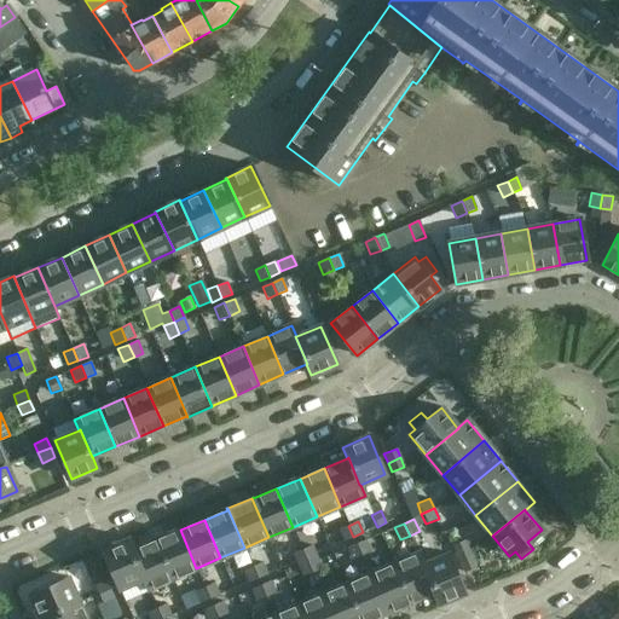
[(339,530),(343,541),(353,537),(348,526),(339,530)]
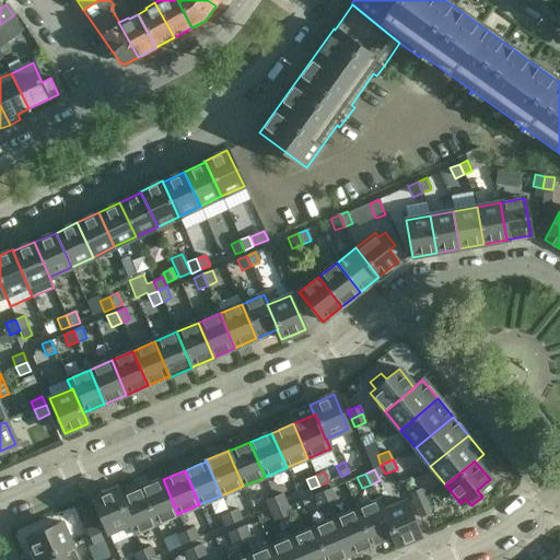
[(163,479),(141,489),(156,523),(177,514),(163,479)]
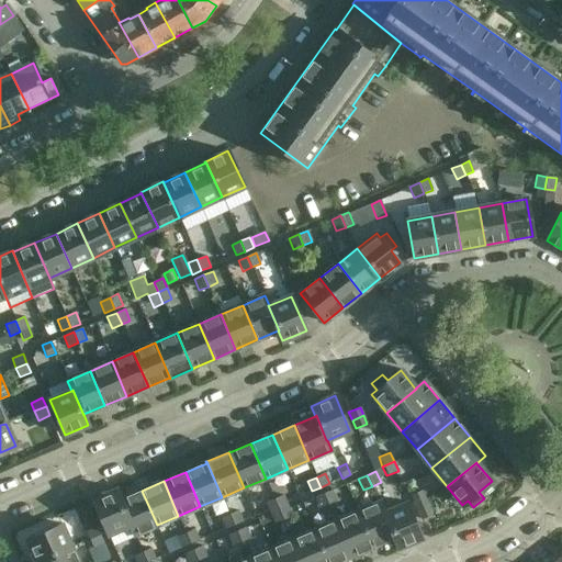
[(121,499),(116,490),(93,499),(108,535),(130,525),(131,525),(120,499),(121,499)]
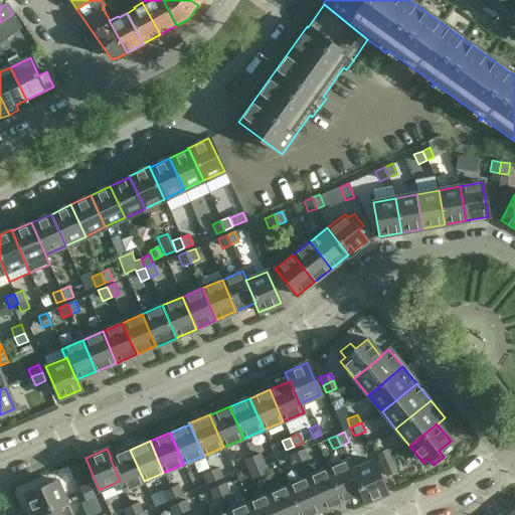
[(309,458),(305,449),(297,453),(301,462),(309,458)]
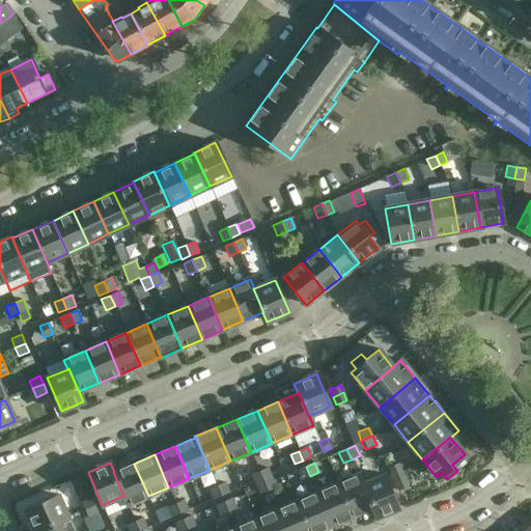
[(148,496),(134,464),(114,472),(113,472),(123,496),(122,496),(127,505),(148,496)]
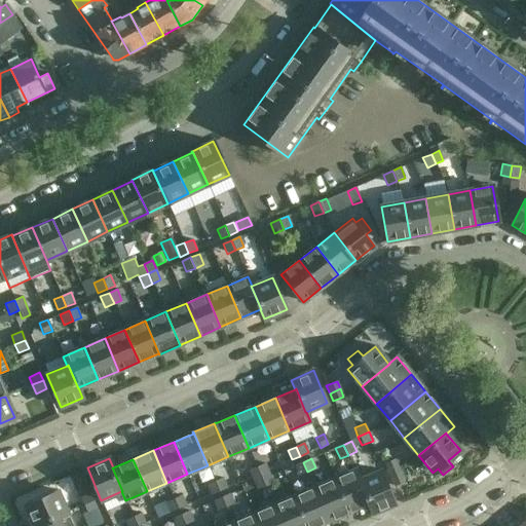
[(393,459),(383,464),(390,479),(401,474),(393,459)]
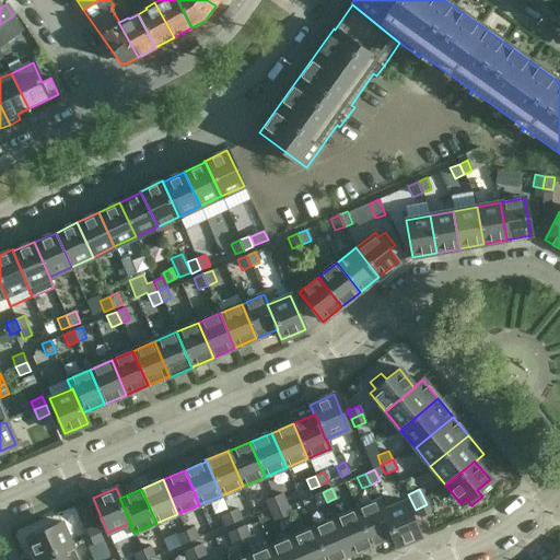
[(287,503),(281,492),(272,497),(278,508),(287,503)]
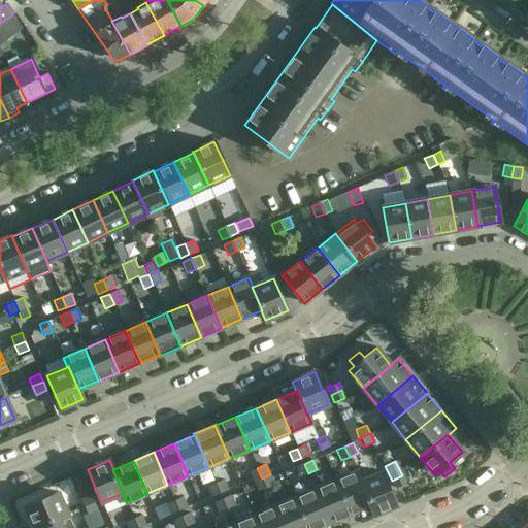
[(295,467),(300,477),(308,473),(304,464),(295,467)]
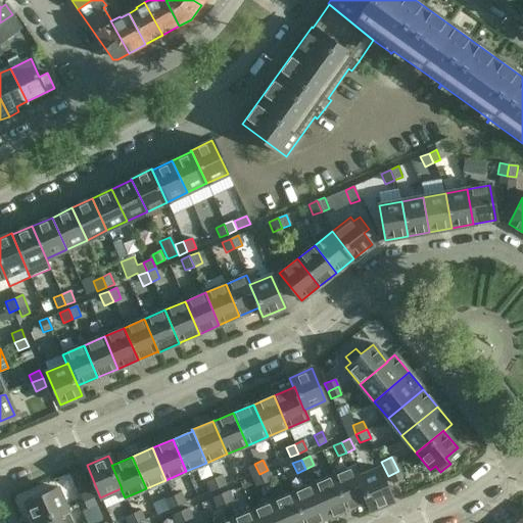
[(246,468),(250,478),(259,474),(254,464),(246,468)]
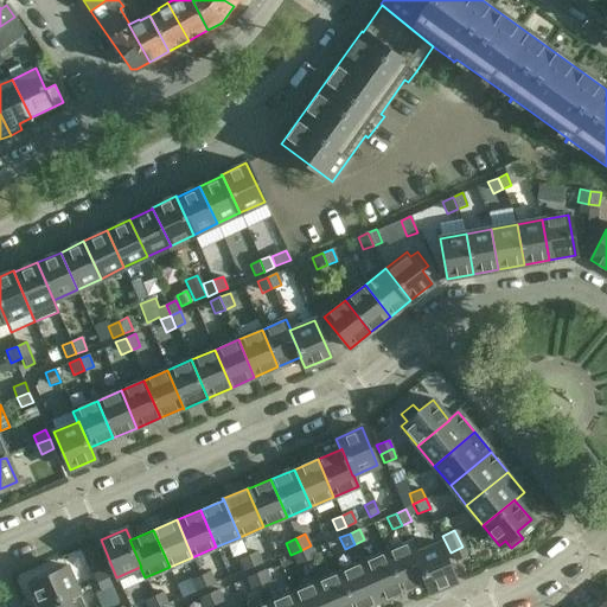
[(78,549),(88,569),(101,563),(91,543),(78,549)]
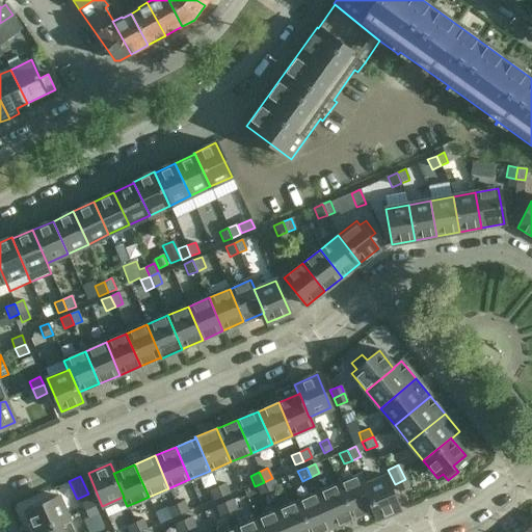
[(352,517),(372,509),(373,509),(364,485),(361,476),(339,485),(352,517)]
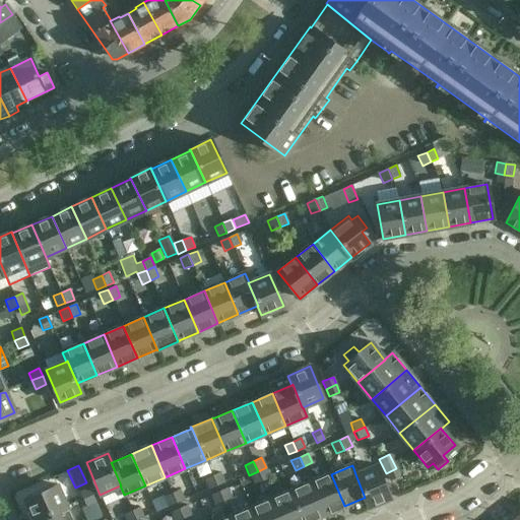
[(364,498),(368,507),(390,498),(376,465),(355,474),(365,498),(364,498)]
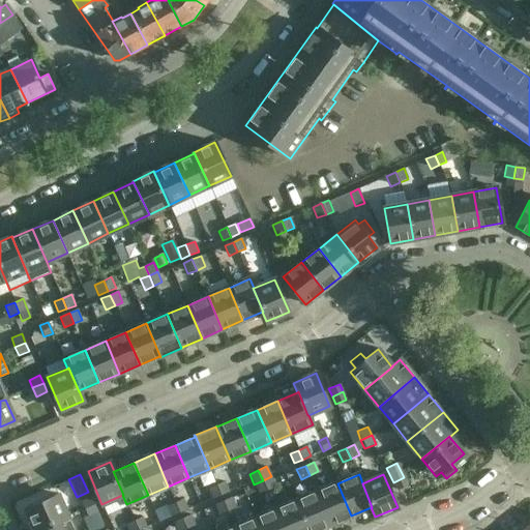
[(275,487),(271,476),(263,480),(267,490),(275,487)]
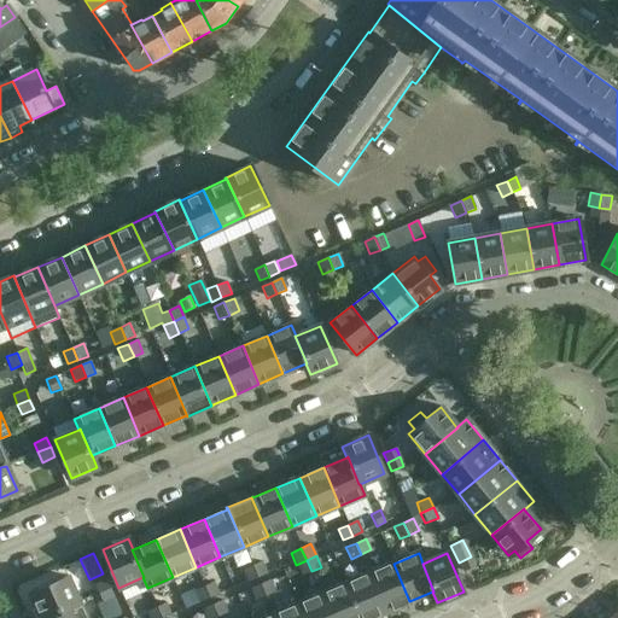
[(464,572),(476,566),(471,557),(459,563),(464,572)]
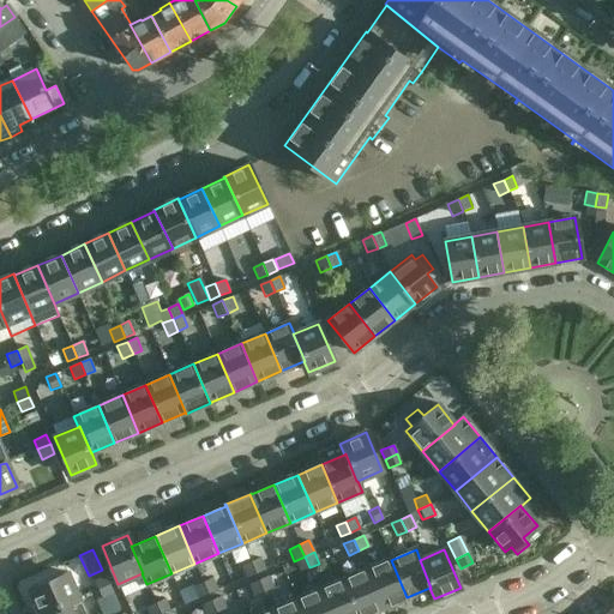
[(294,561),(300,572),(309,567),(305,557),(294,561)]
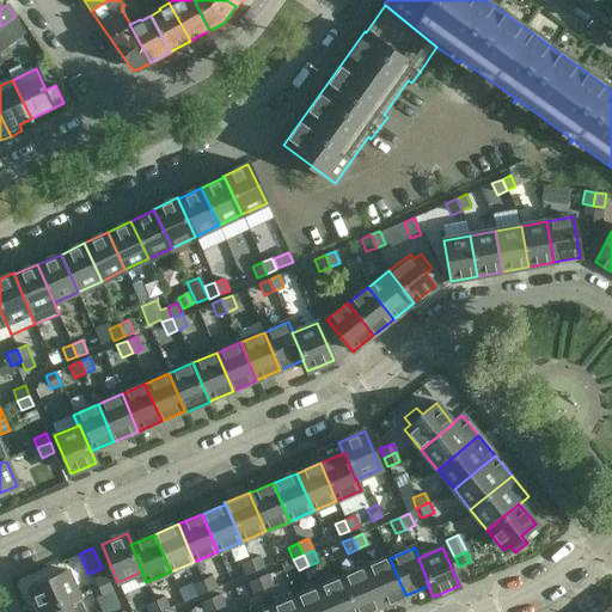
[(264,568),(259,556),(250,560),(255,571),(264,568)]
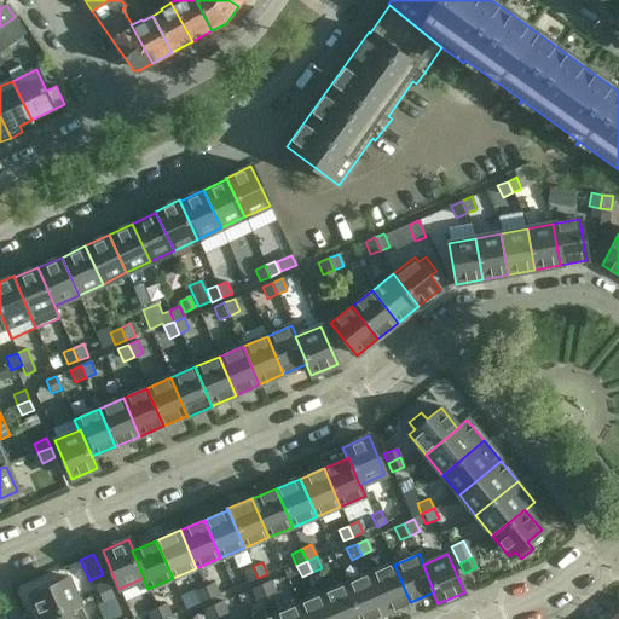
[(394,565),(370,574),(387,613),(410,602),(394,565)]
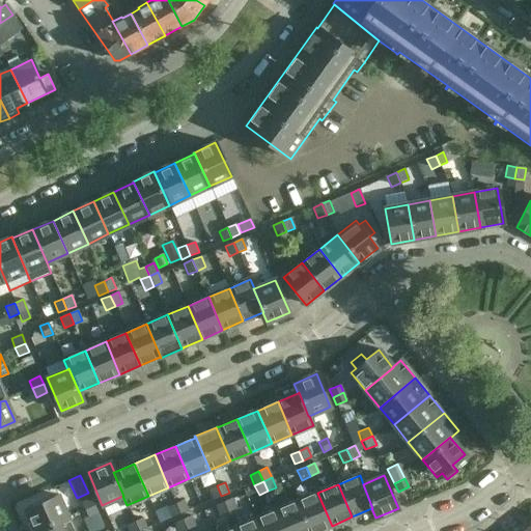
[(207,490),(212,500),(221,496),(217,485),(207,490)]
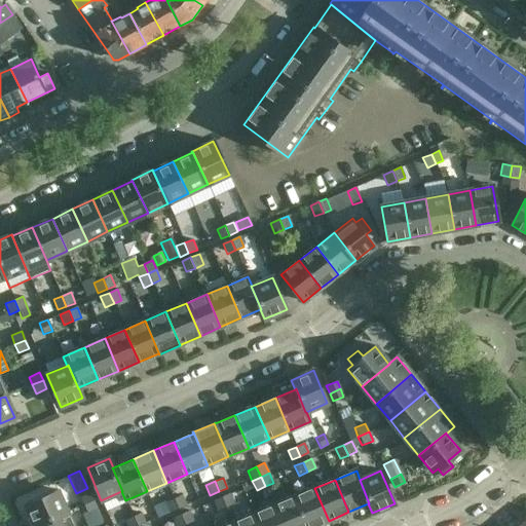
[(314,488),(294,497),(306,525),(315,525),(329,521),(314,488)]
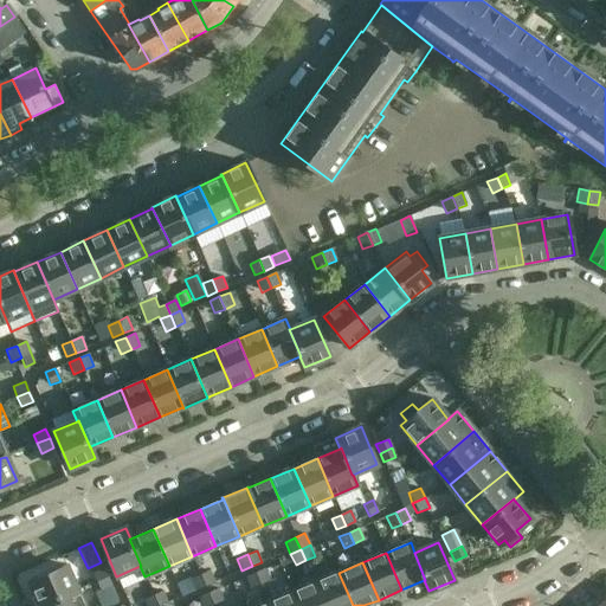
[(39,605),(77,591),(66,566),(28,581),(39,605)]
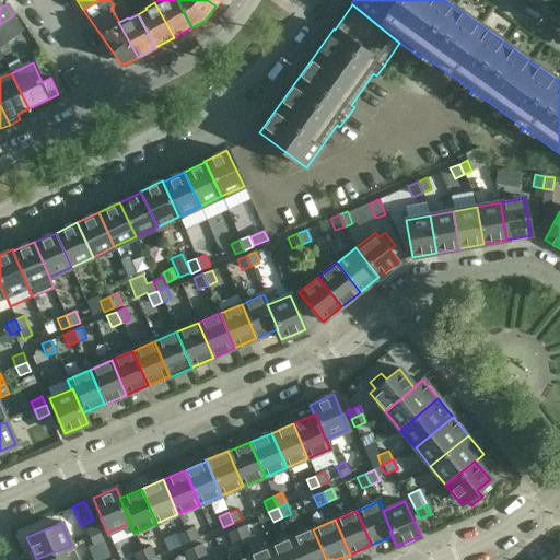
[(95,524),(85,528),(89,537),(100,533),(95,524)]
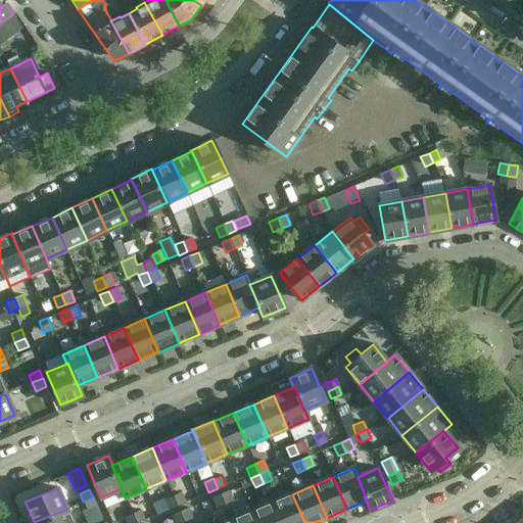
[(233,502),(228,491),(220,494),(225,505),(233,502)]
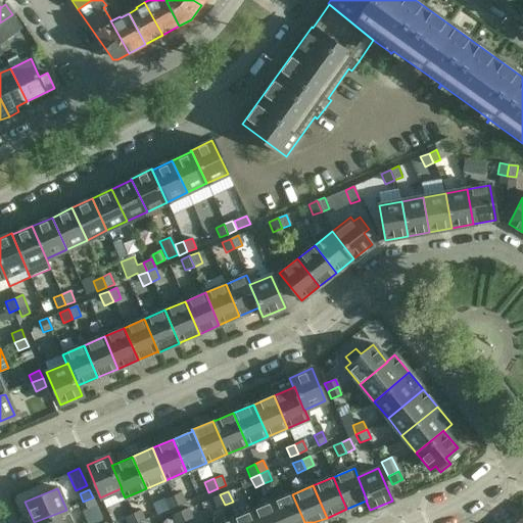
[(186,503),(181,492),(173,496),(177,506),(186,503)]
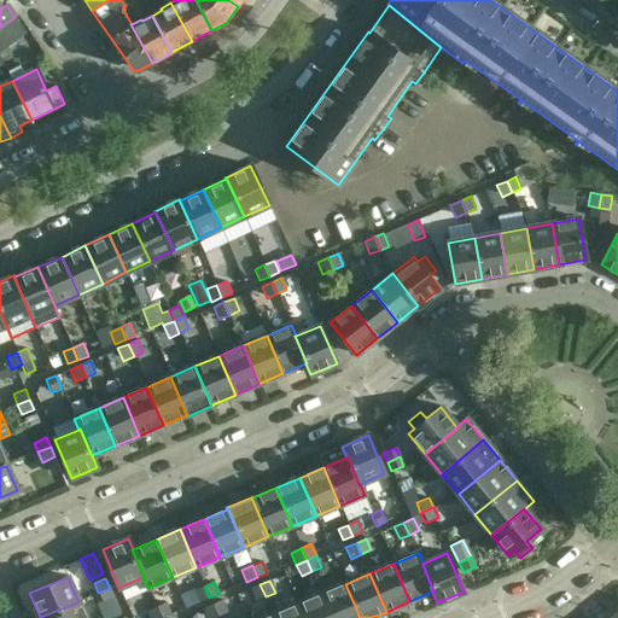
[(250,588),(255,601),(266,596),(260,584),(250,588)]
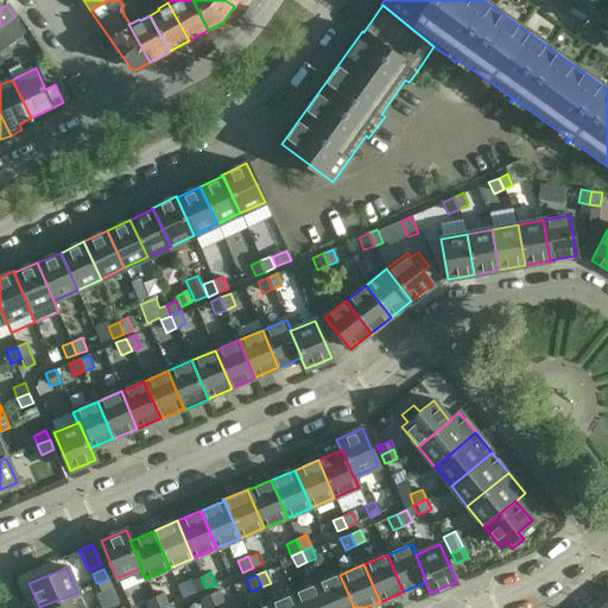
[(354,607),(340,575),(316,584),(325,607),(354,607)]
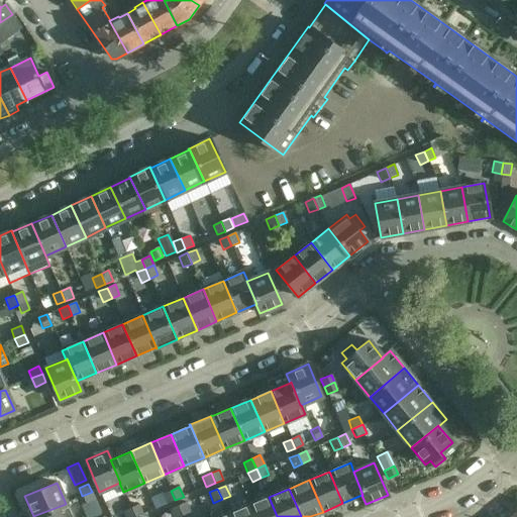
[(163,495),(167,504),(175,500),(171,491),(163,495)]
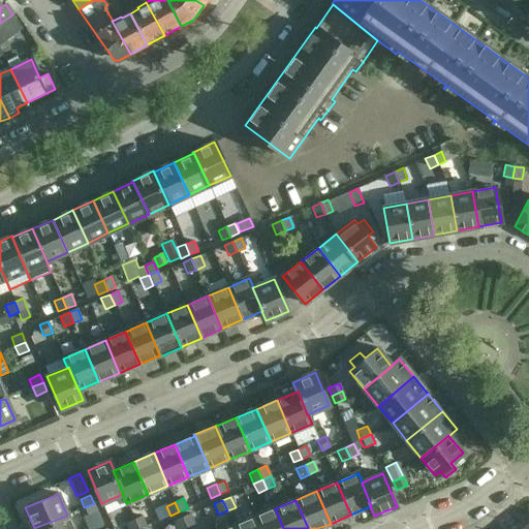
[(88,517),(98,511),(94,503),(84,507),(88,517)]
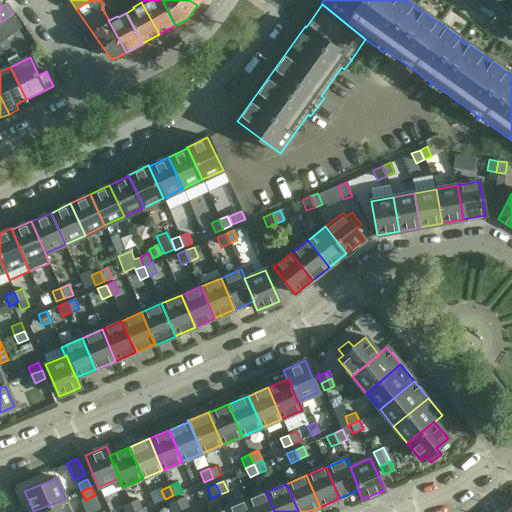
[(274,511),(266,492),(246,501),(251,511),(274,511)]
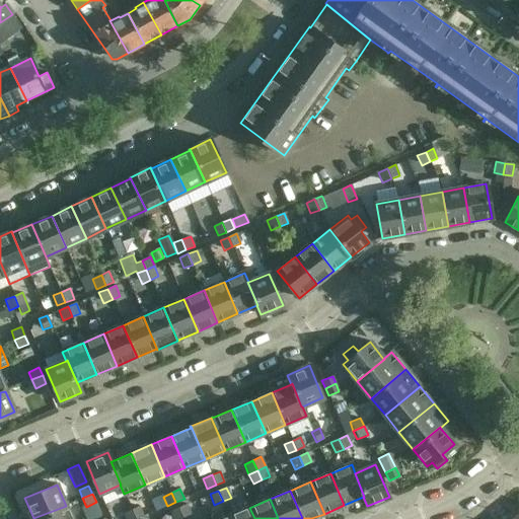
[(191,514),(186,504),(178,508),(182,518),(191,514)]
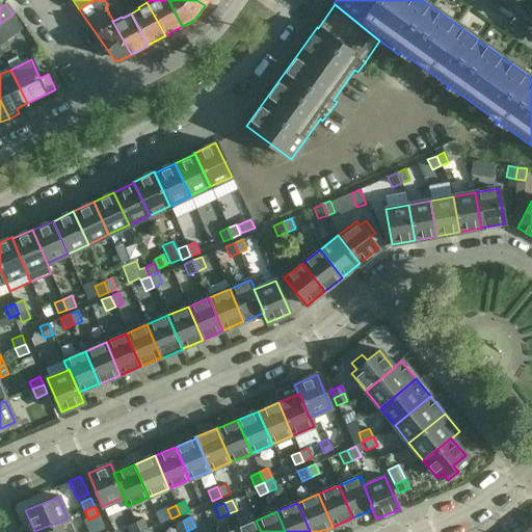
[(73,531),(68,519),(34,531),(32,531),(73,531)]
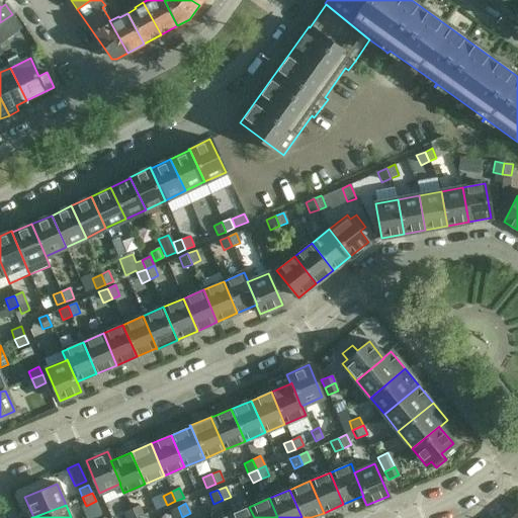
[(137,517),(144,515),(140,505),(131,509),(135,517),(137,517)]
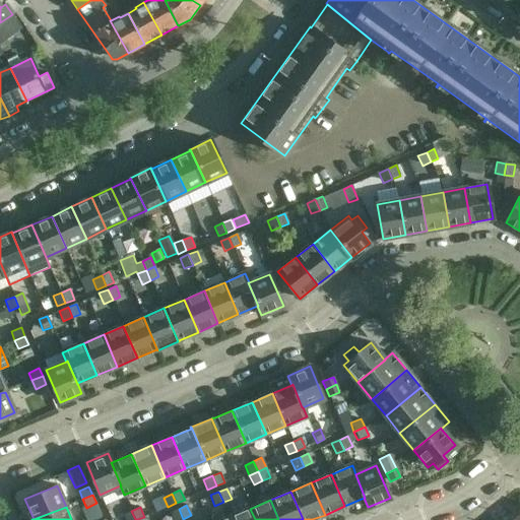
[(170,513),(173,519),(180,519),(183,519),(179,509),(170,513)]
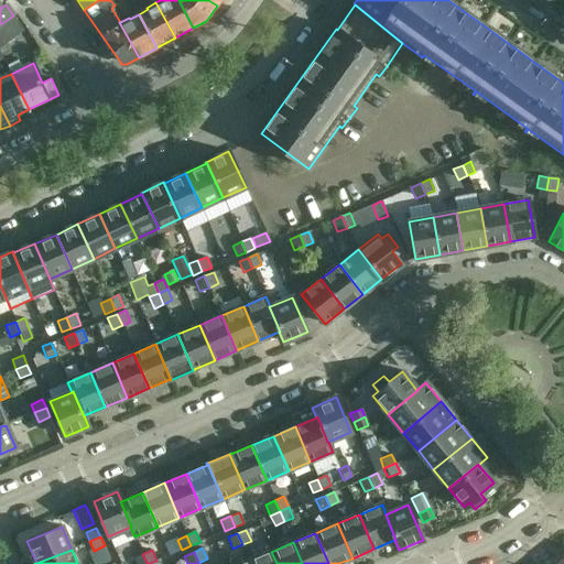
[(277,563),(271,552),(250,561),(250,563),(277,563)]
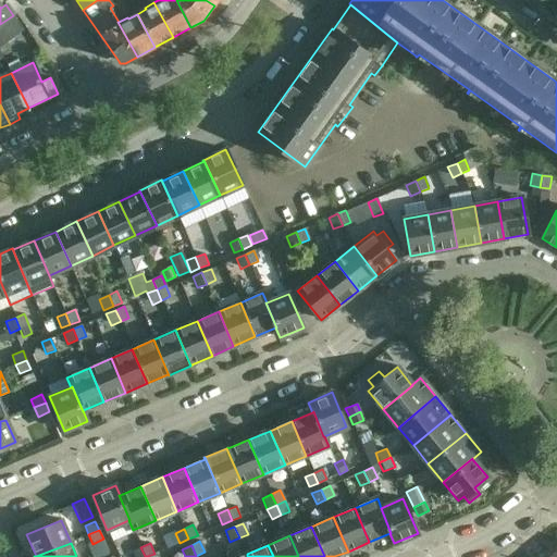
[(132,551),(134,556),(145,556),(140,547),(132,551)]
